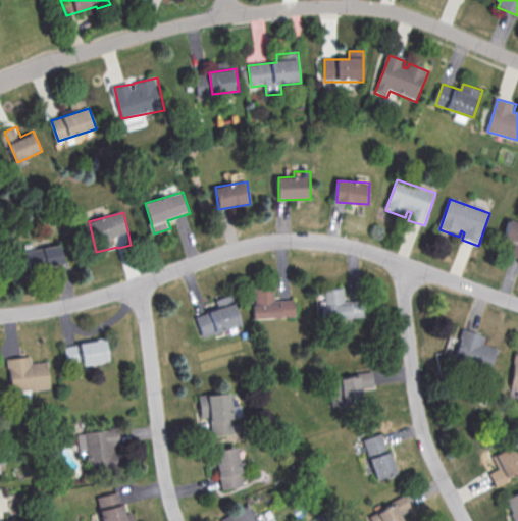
[(511,221),(517,223),(517,259),(512,257),(516,247),(504,243),(511,221)]
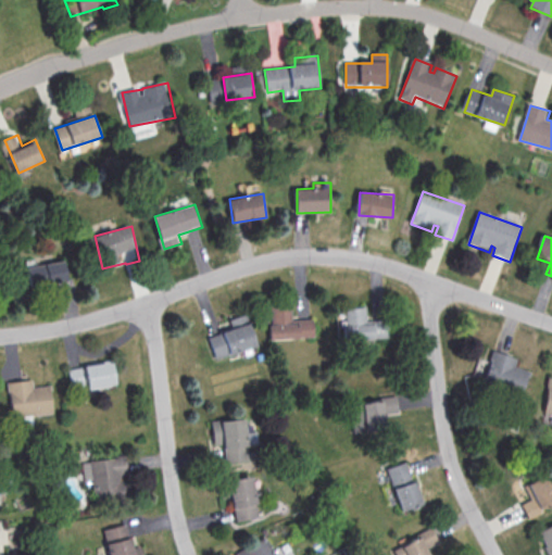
[(70,280),(65,261),(29,267),(34,287),(70,280)]
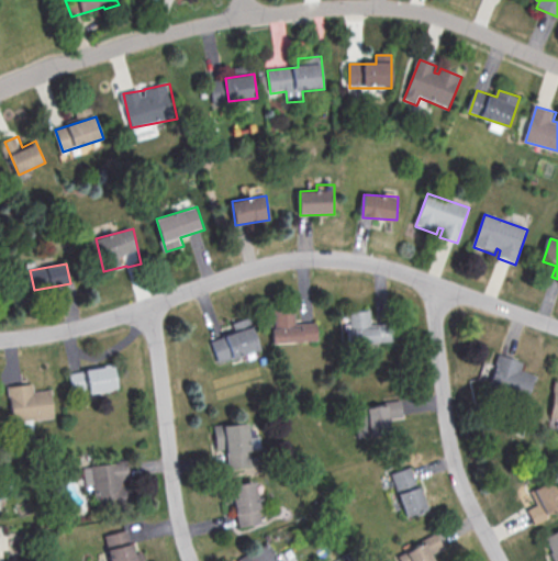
[(275,309),(276,343),(321,341),(320,323),(297,324),(297,309),(275,309)]
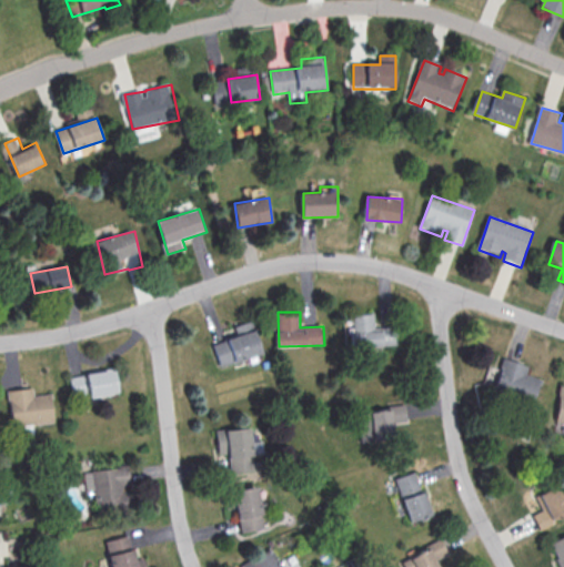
[(356,350),(400,345),(398,326),(378,327),(376,313),(353,315),(356,350)]
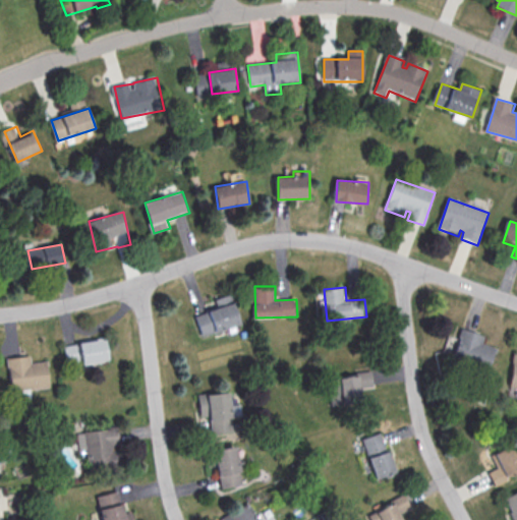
[(232,296),(208,304),(210,311),(197,315),(204,336),(241,325),(232,296)]
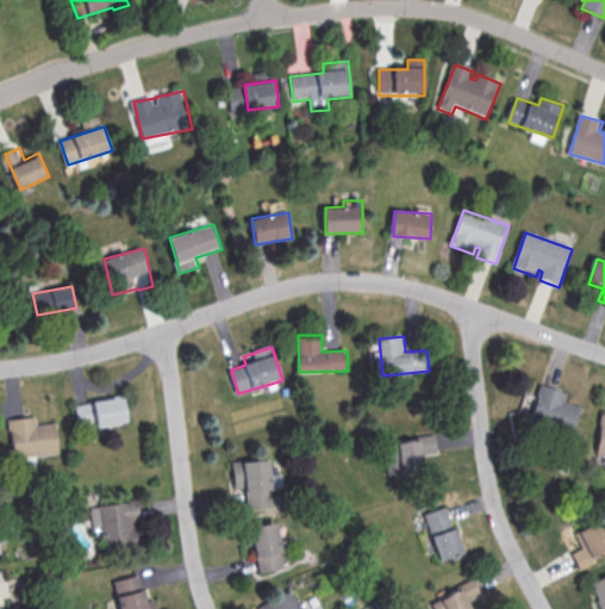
[(568,403),(571,391),(543,385),(536,415),(580,424),(584,406),(568,403)]
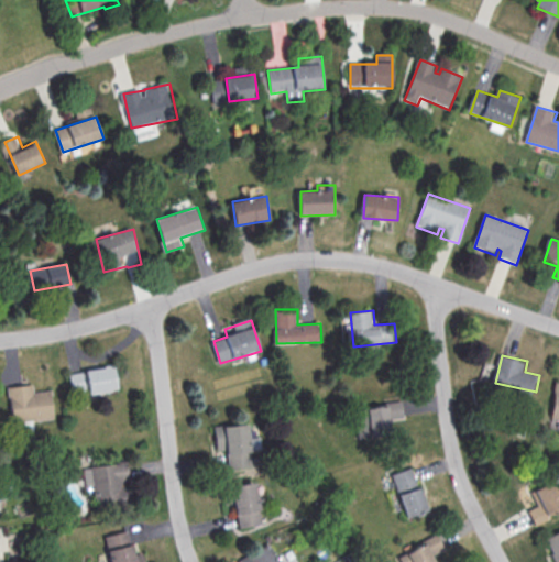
[(69,376),(86,373),(86,371),(116,365),(120,393),(90,397),(89,392),(73,394),(69,376)]
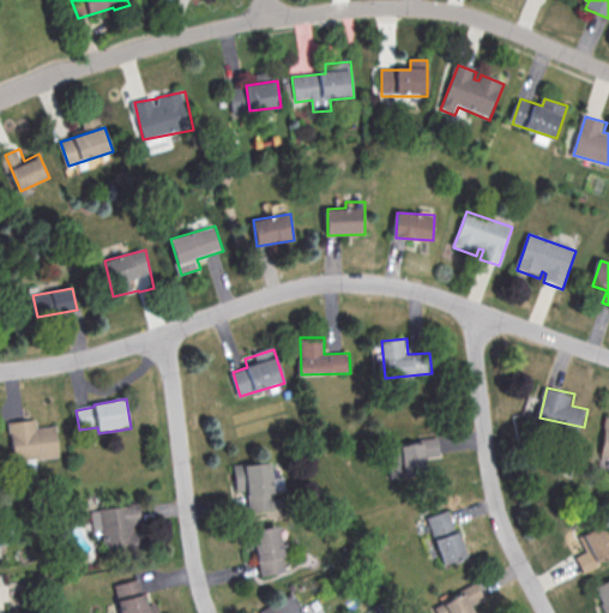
[(10,425),(36,422),(37,430),(56,428),(60,460),(16,464),(12,436),(11,436),(10,425)]
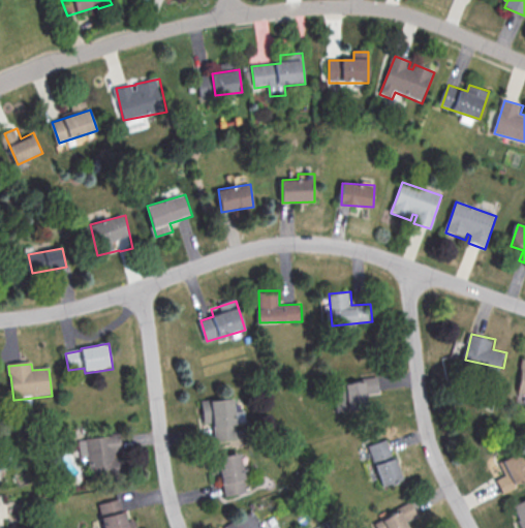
[(381,393),(380,378),(347,381),(350,410),(370,408),(368,394),(381,393)]
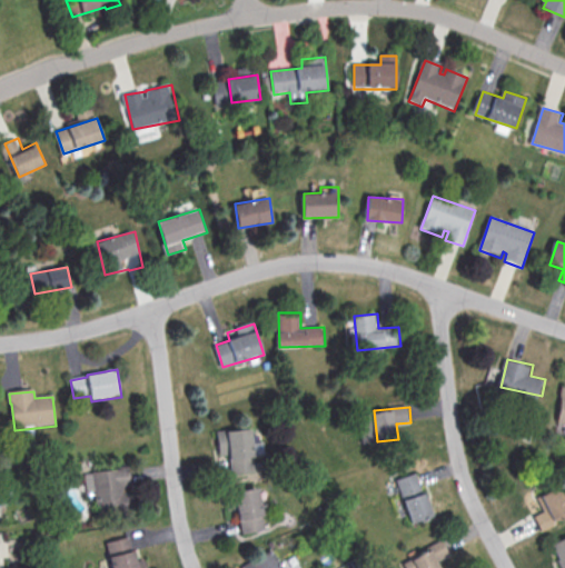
[(257,471),(254,428),(219,431),(220,456),(231,455),(234,474),(257,471)]
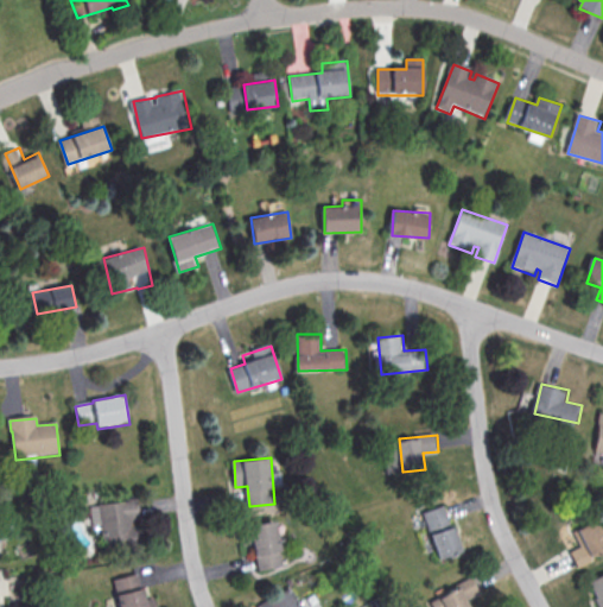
[(93,505),(95,525),(103,524),(106,542),(140,538),(137,518),(145,517),(141,499),(93,505)]
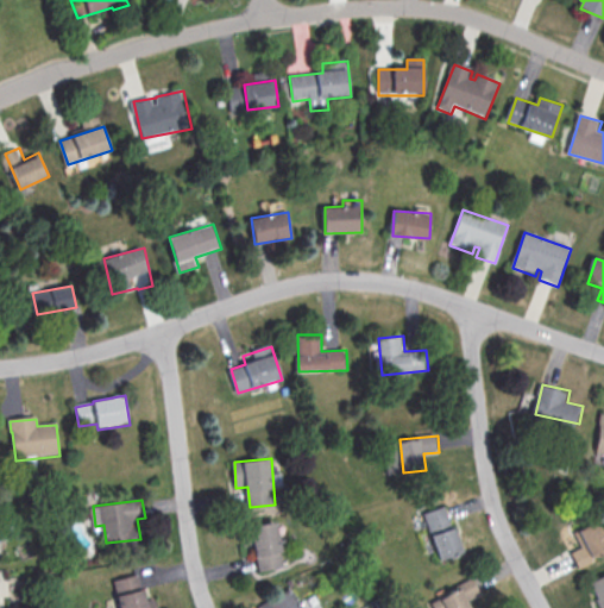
[(428,513),(441,559),(464,553),(450,506),(428,513)]
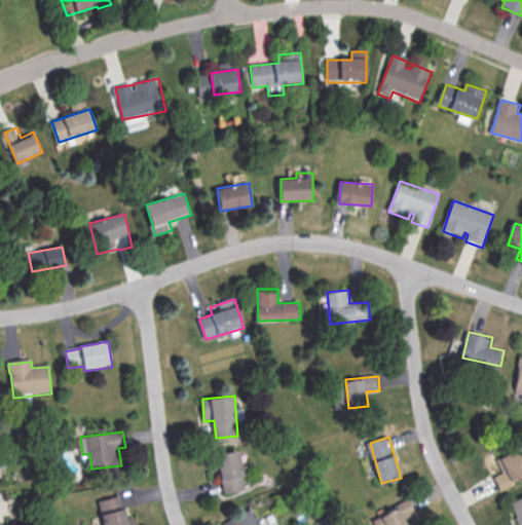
[(500,487),(521,480),(521,449),(499,456),(504,471),(495,473),(500,487)]
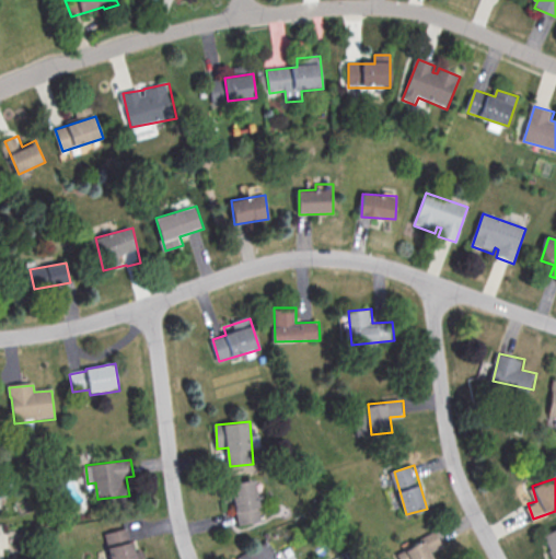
[(240,526),(264,522),(256,479),(232,484),(240,526)]
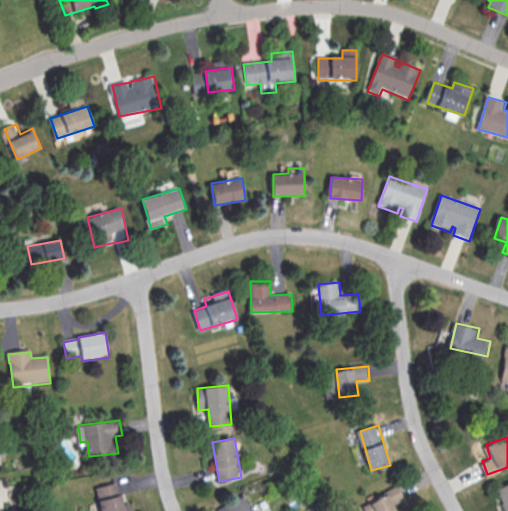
[(97,487),(102,510),(134,510),(132,503),(124,505),(119,482),(97,487)]
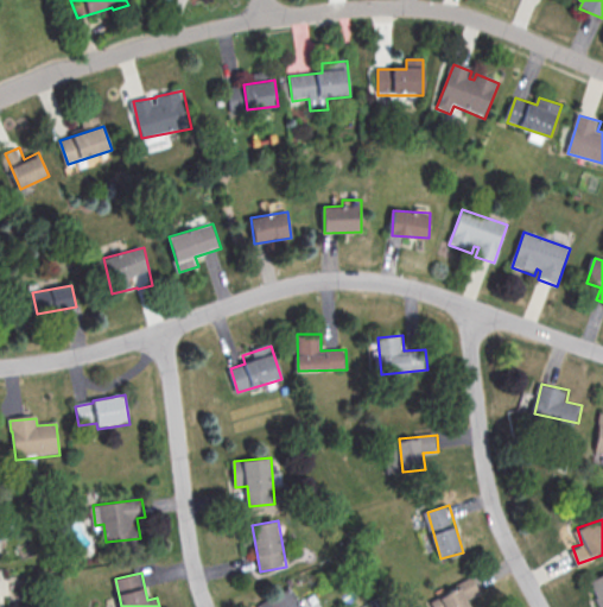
[(602,576),(592,581),(602,605),(602,576)]
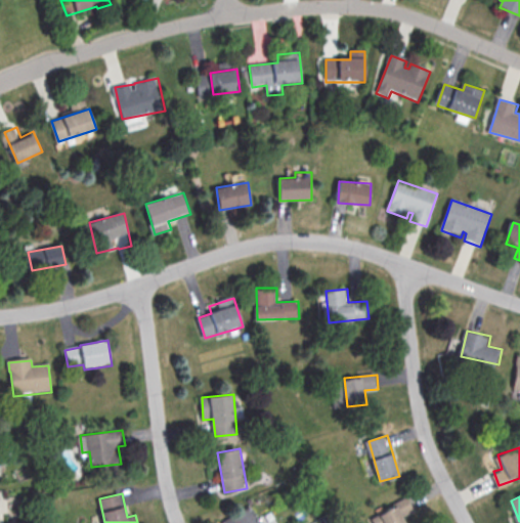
[(372,516),(375,522),(382,522),(385,521),(385,522),(407,522),(405,517),(417,512),(410,498),(372,516)]
